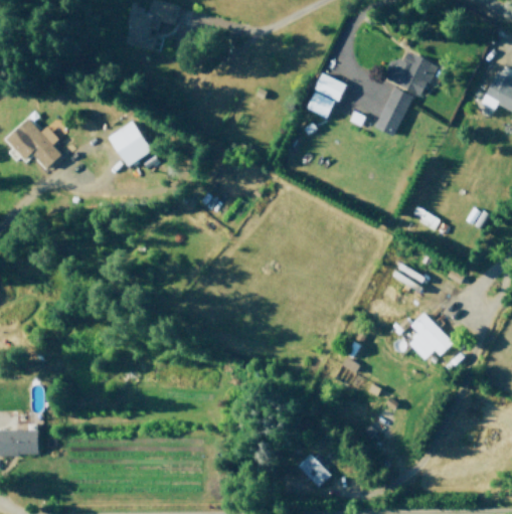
[(162,0),(152,0),(150,6),(133,0),(121,39),(152,49),(155,39),(148,36),(150,30),(157,32),(160,20),(174,24),(180,6),(162,0)]
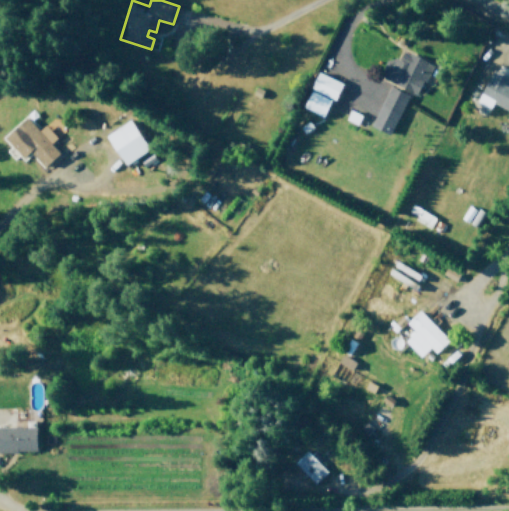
[(405,51),(400,60),(397,58),(387,62),(384,69),(385,81),(416,97),(423,83),(427,85),(436,66),(405,51)]
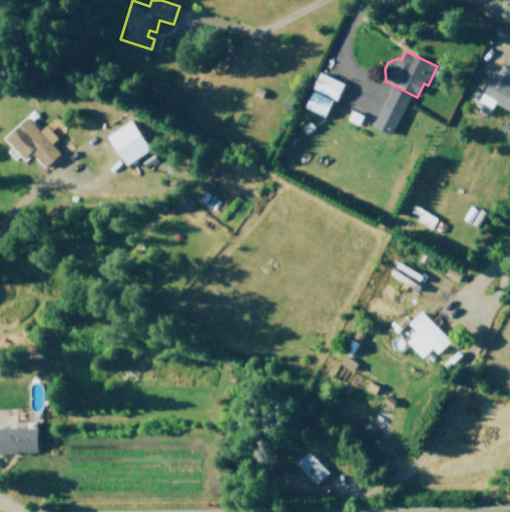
[(509,77),(496,70),(482,98),(509,111),(509,89),(509,77)]
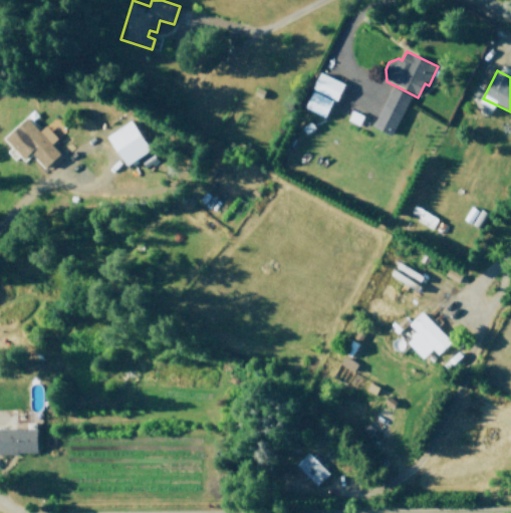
[(320,73),(311,90),(335,103),(344,86),(320,73)]
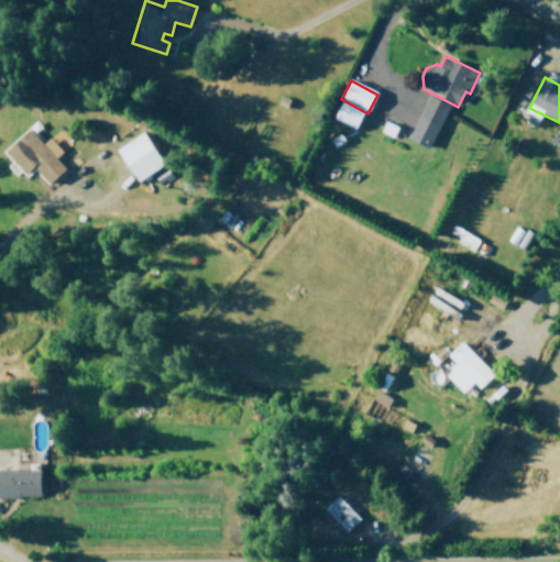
[(428,98),(407,141),(428,152),(450,109),(428,98)]
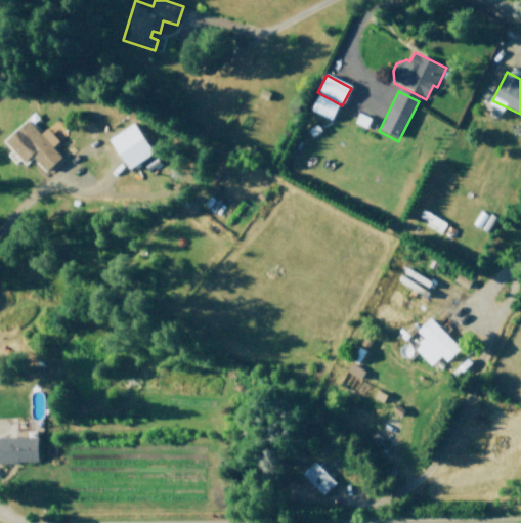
[(356,114),(352,123),(367,129),(372,119),(356,114)]
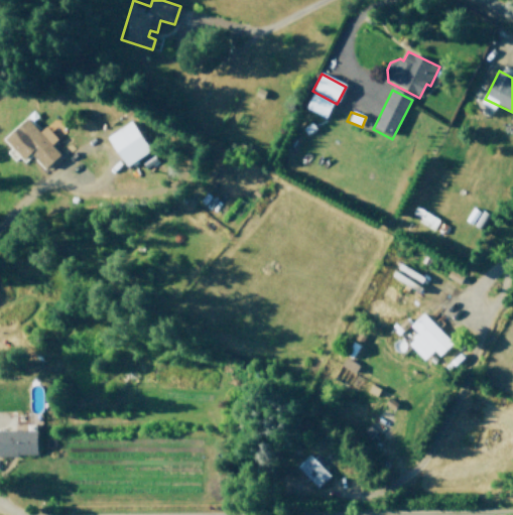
[(8,138),(25,157),(31,152),(48,171),(65,157),(54,147),(61,141),(49,127),(42,133),(29,119),(8,138)]
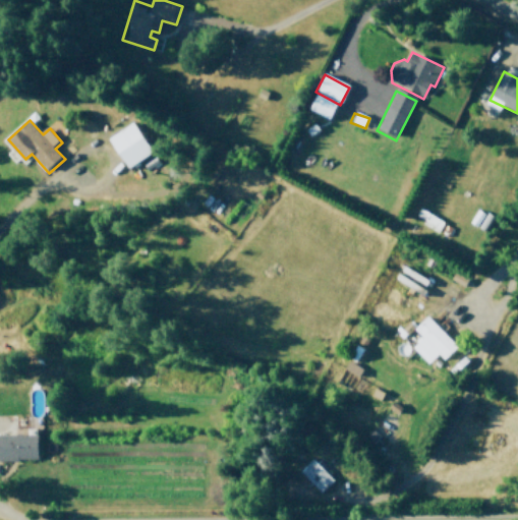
[(111,137),(133,169),(157,154),(135,123),(111,137)]
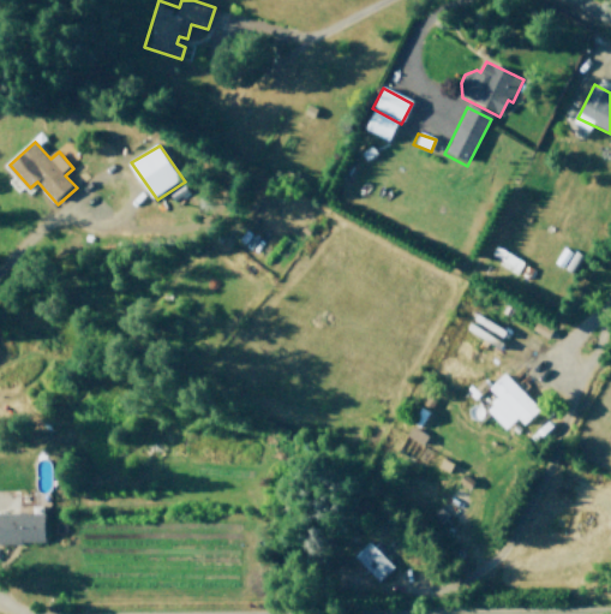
[(528,263),(502,245),(493,257),(520,275),(528,263)]
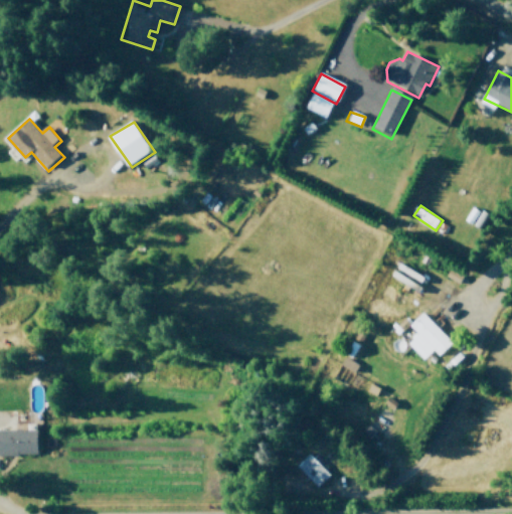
[(235,225),(244,232),(257,218),(248,211),(235,225)]
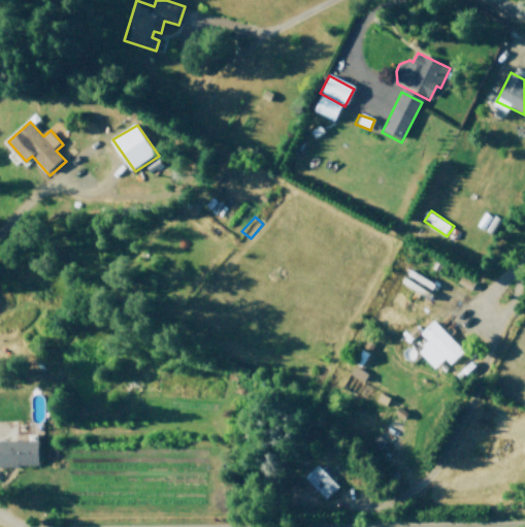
[(417,334),(432,320),(462,352),(450,363),(445,358),(438,363),(423,347),(426,343),(417,334)]
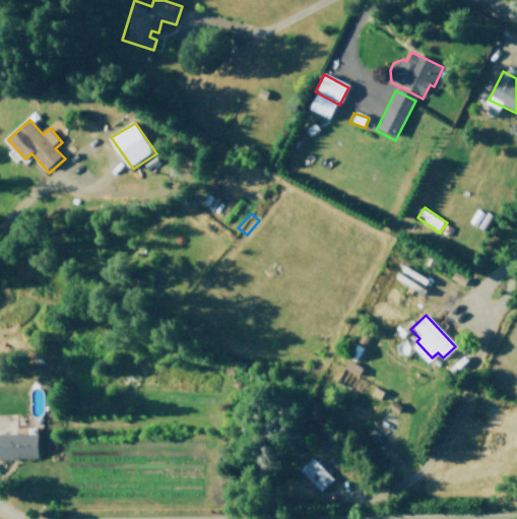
[(0,433),(0,457),(44,458),(44,434),(0,433)]
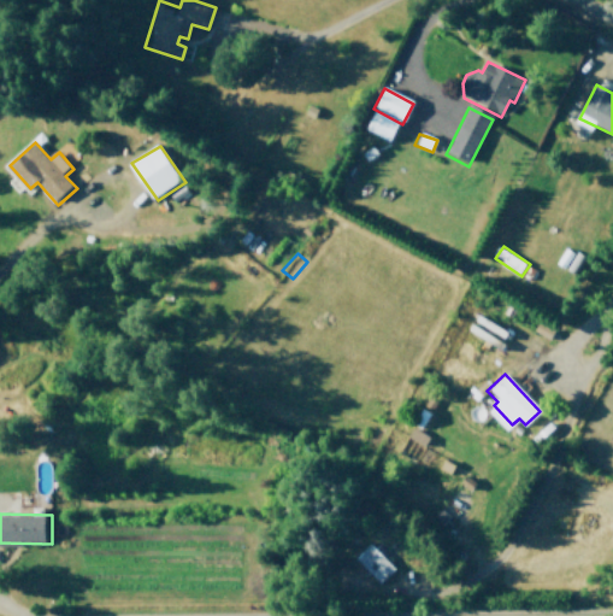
[(352,558),(359,567),(353,573),(360,580),(370,572),(379,581),(396,567),(373,540),(352,558)]
